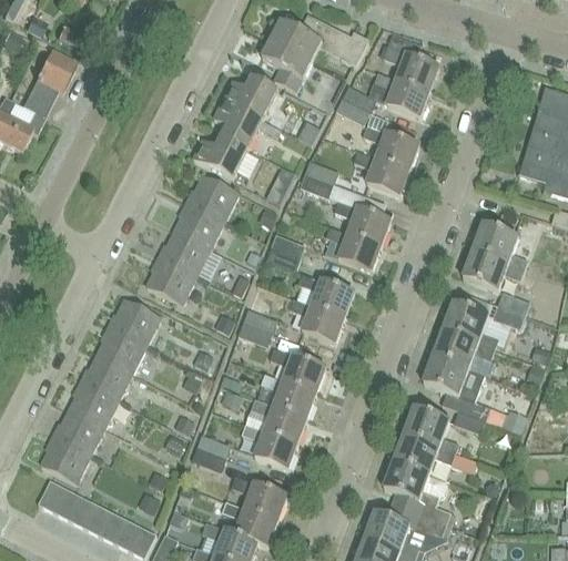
[(271,40),(312,61),(321,44),(342,54),(341,59),(355,65),(368,40),(354,32),(351,37),(307,16),(300,31),(281,22),(271,40)]
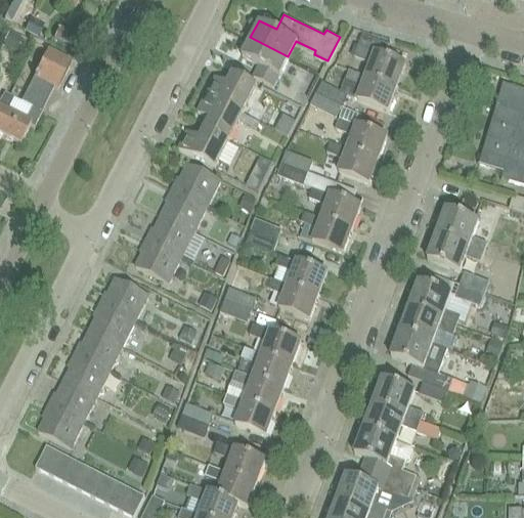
[(365,74),(396,85),(404,61),(384,54),(388,42),(361,33),(353,54),(369,61),(365,74)]
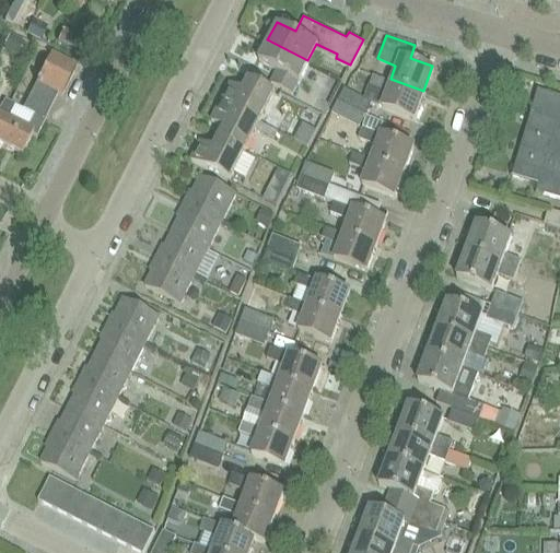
[(292,91),(307,60),(267,39),(258,58),(277,67),(270,80),(292,91)]
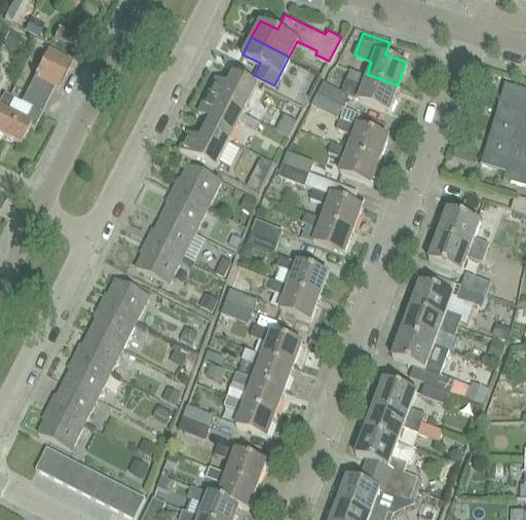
[(33,74),(53,84),(57,86),(71,59),(47,46),(33,74)]
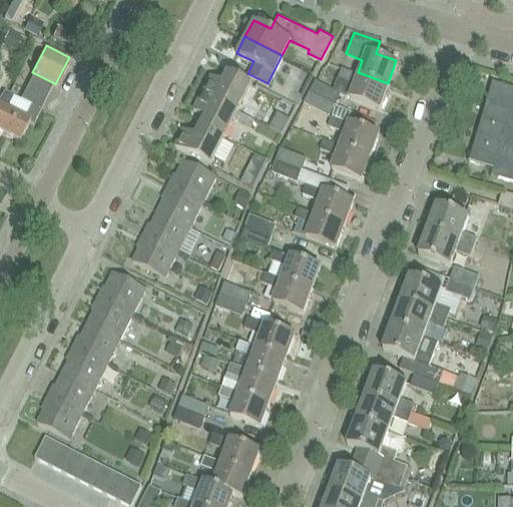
[(284,55),(276,73),(296,82),(304,64),(284,55)]
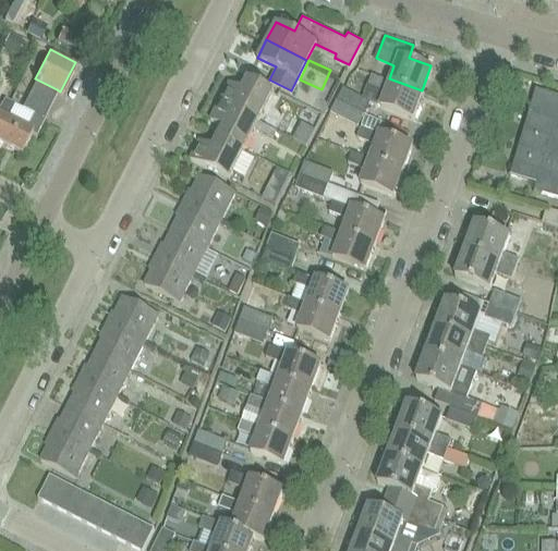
[(422,90),(389,78),(371,72),(366,83),(385,89),(379,103),(412,117),(422,90)]
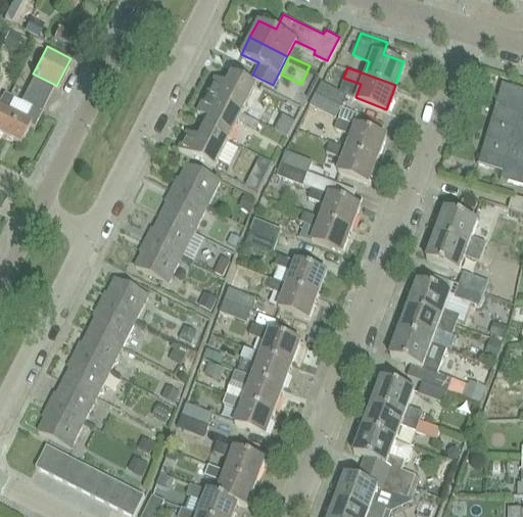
[(205,92),(242,111),(255,84),(232,72),(226,82),(214,76),(205,92)]
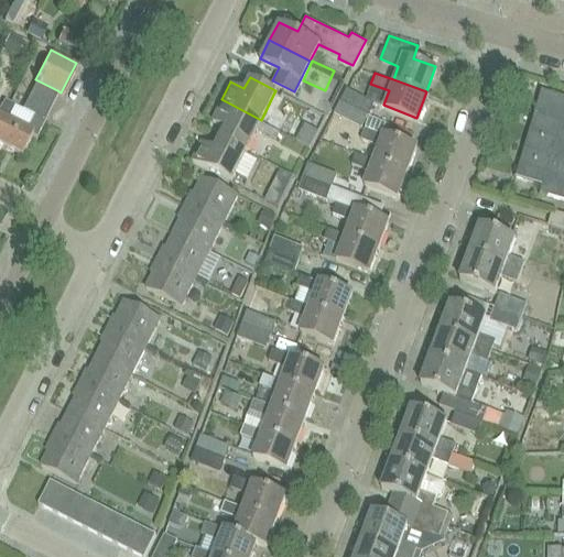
[(1,116),(0,117),(0,142),(21,153),(31,132),(35,134),(44,117),(57,90),(35,79),(22,106),(34,112),(24,127),(7,117),(1,116)]
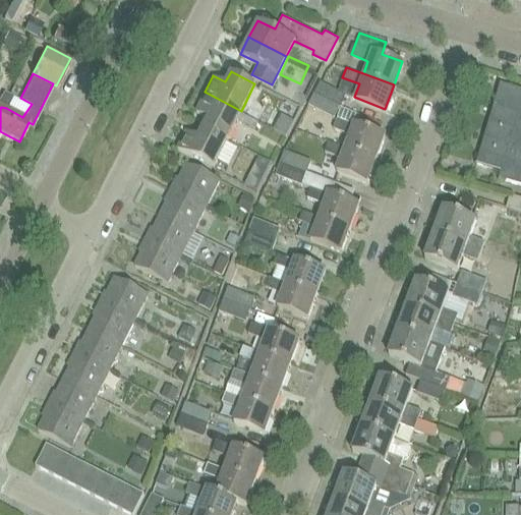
[(313,91),(339,104),(345,92),(320,79),(313,91)]
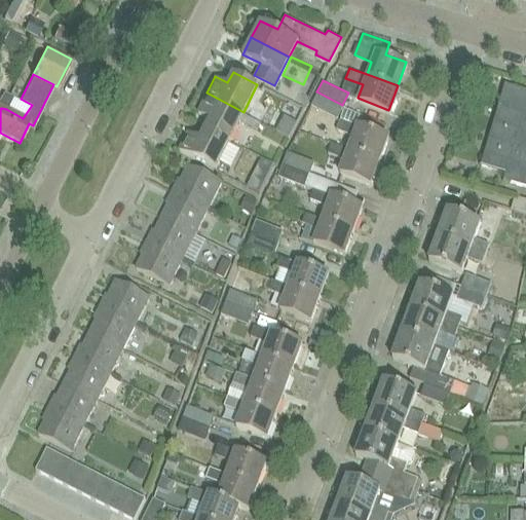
[(525,87),(504,81),(497,105),(481,162),(505,171),(502,179),(525,185),(525,87)]
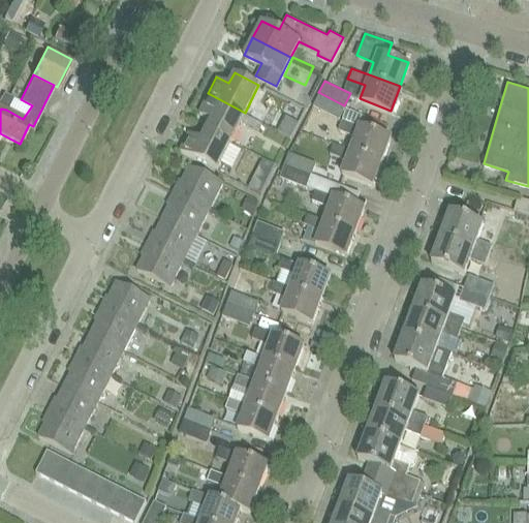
[(0,110),(1,109),(6,110),(13,95),(3,90),(0,95),(0,110)]
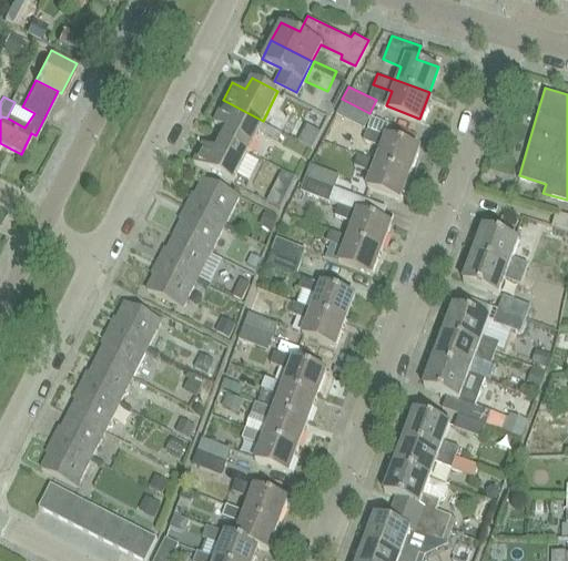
[(363,125),(369,113),(342,99),(336,112),(363,125)]
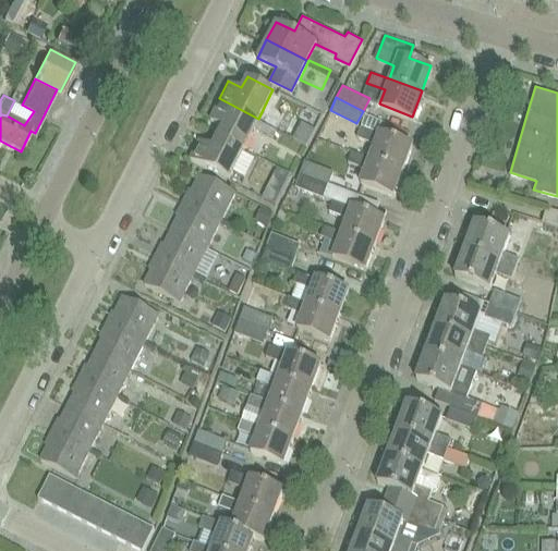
[(276,127),(258,119),(219,98),(209,117),(222,123),(218,134),(243,147),(254,125),(271,134),(276,127)]
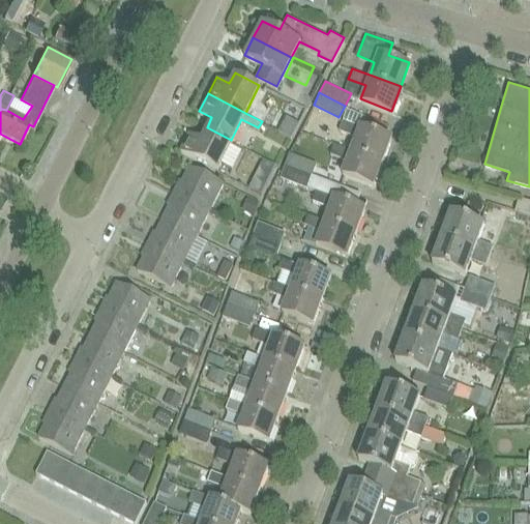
[(285,109),(275,126),(289,134),(298,117),(285,109)]
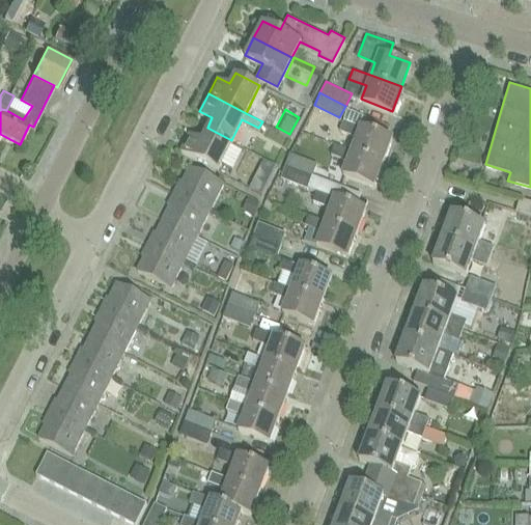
[(351,148),(382,160),(391,136),(360,125),(360,126),(342,118),(339,129),(356,135),(351,148)]
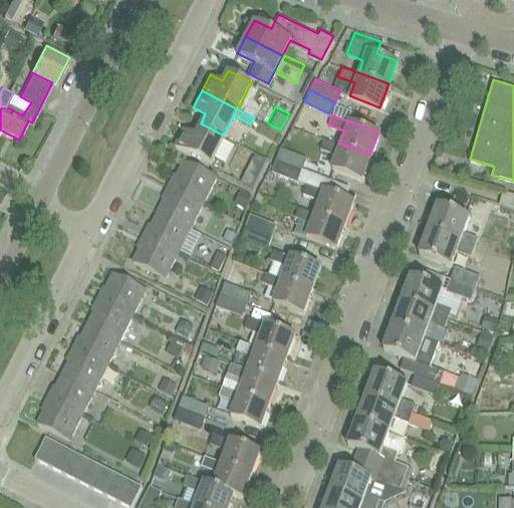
[(211,163),(224,136),(201,123),(196,134),(183,127),(175,144),(211,163)]
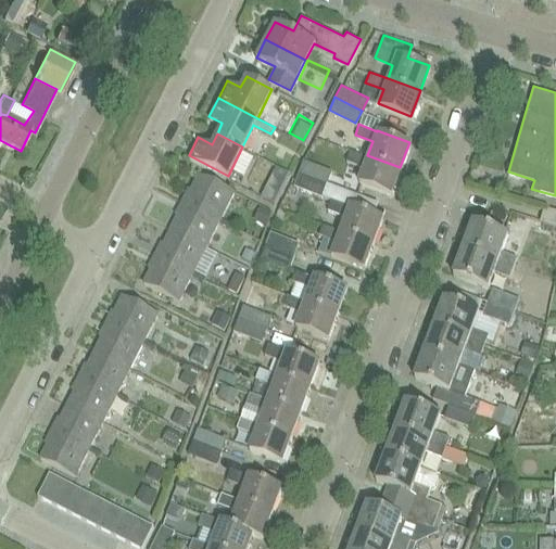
[(400,167),(367,155),(350,148),(345,158),(364,165),(358,179),(391,192),(400,167)]
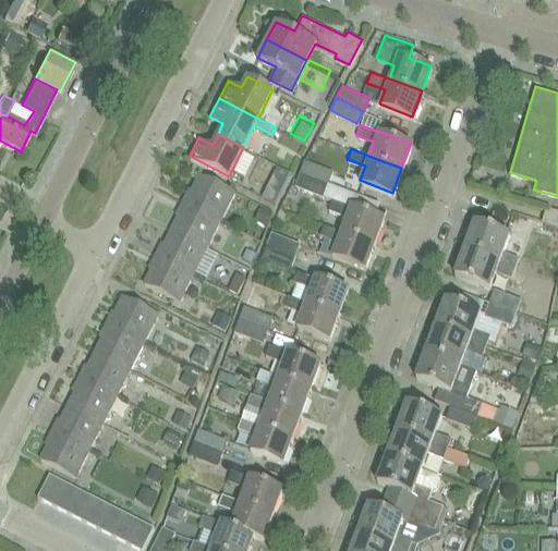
[(277,179),(284,169),(270,158),(263,169),(277,179)]
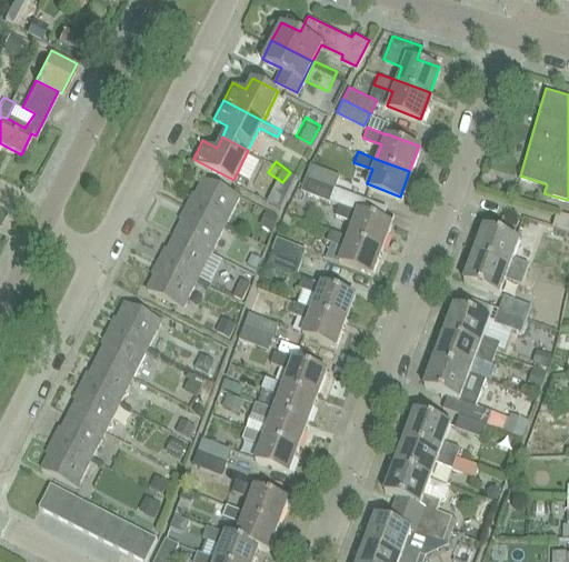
[(305,176),(333,186),(338,173),(310,162),(305,176)]
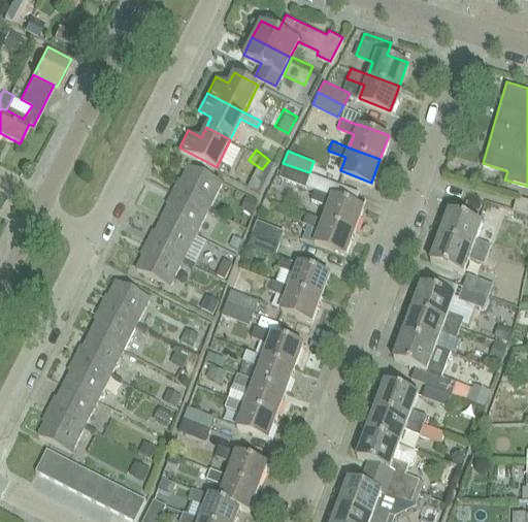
[(305,185),(309,172),(283,163),(278,174),(305,185)]
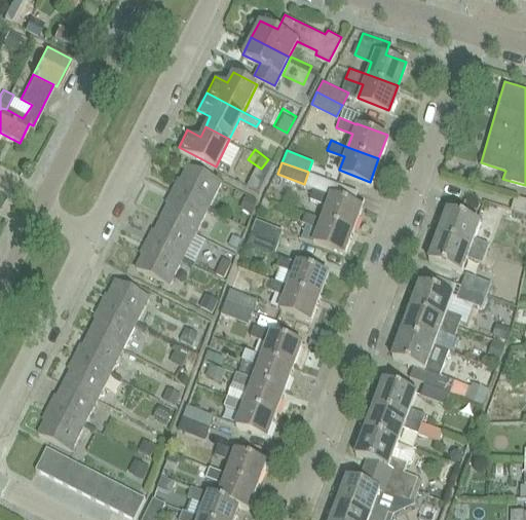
[(172,188),(208,207),(221,181),(187,163),(180,178),(178,177),(172,188)]
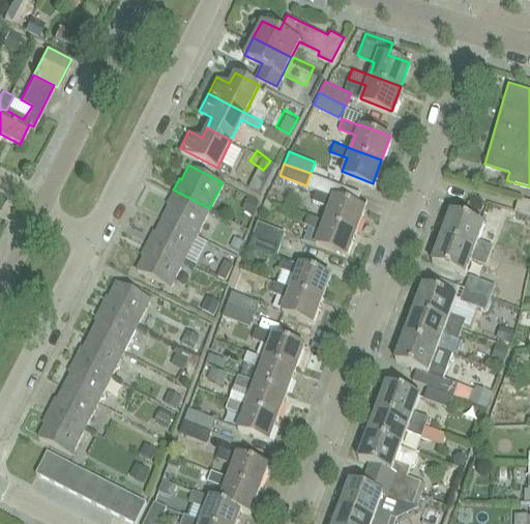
[(324,219),(355,230),(363,206),(333,195),(332,195),(316,188),(312,198),(329,204),(324,219)]
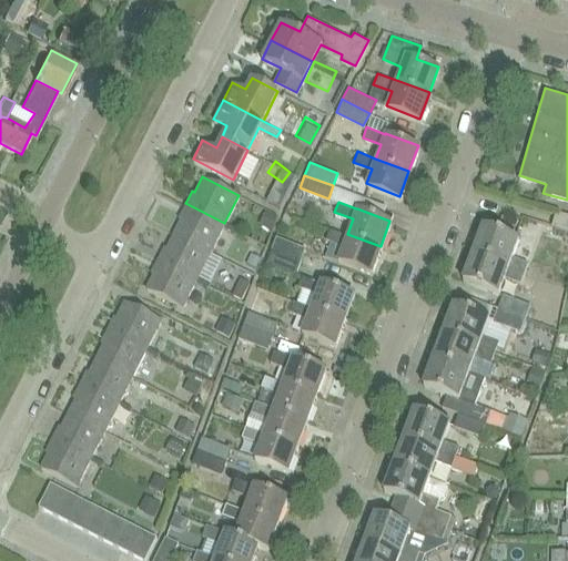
[(210,251),(224,223),(185,203),(180,215),(182,217),(174,232),(210,251)]
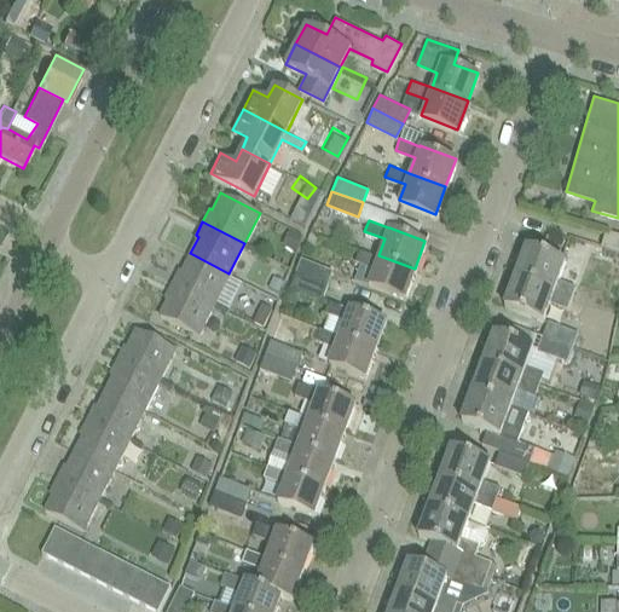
[(618,248),(618,232),(605,229),(600,243),(618,248)]
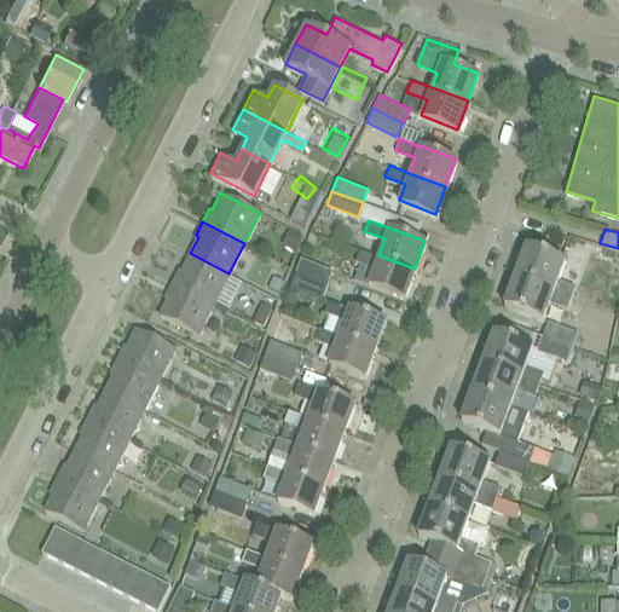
[(515,275),(570,295),(574,284),(557,278),(565,260),(526,246),(515,275)]
